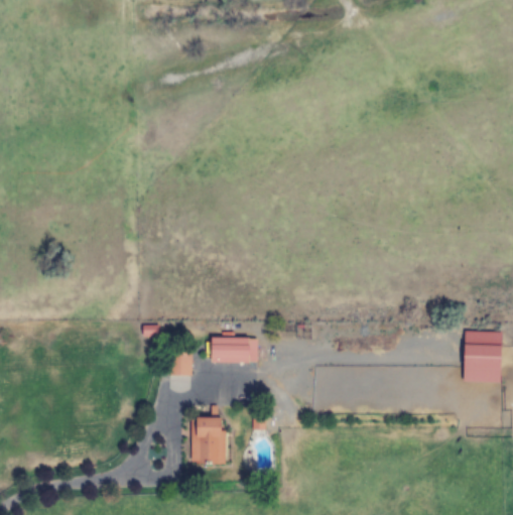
[(502,382),(503,332),(466,332),(465,382),(502,382)]
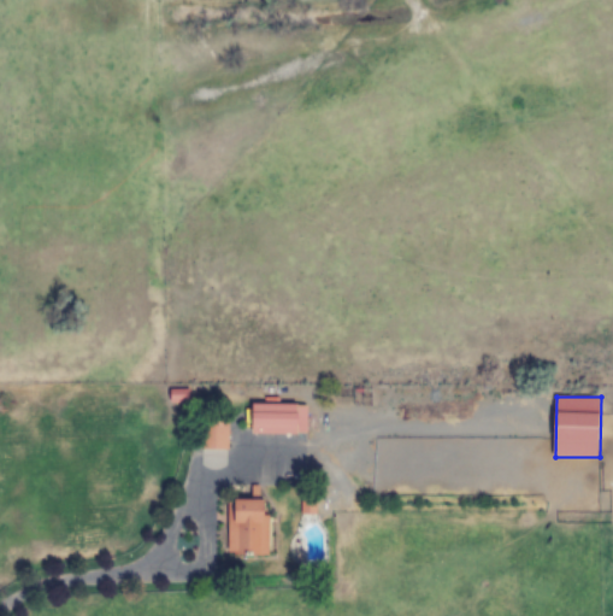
[(253,404),(253,435),(301,435),(301,404),(253,404)]
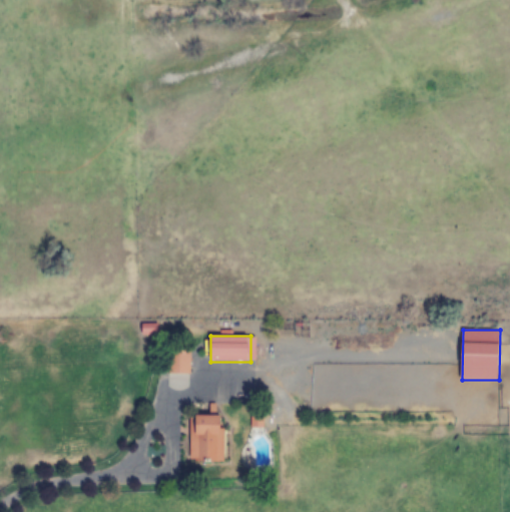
[(191,374),(191,349),(168,349),(168,374),(191,374)]
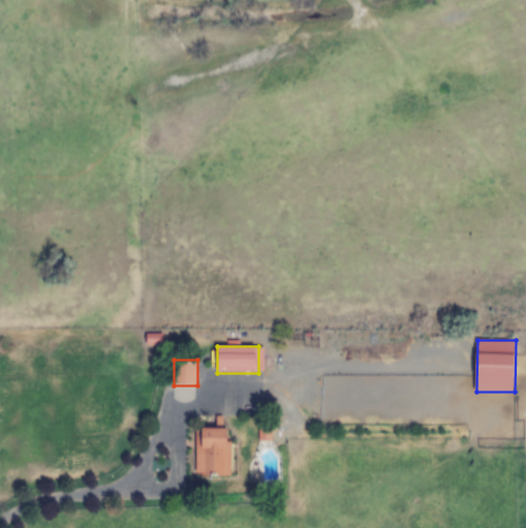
[(196,477),(230,476),(230,428),(196,428),(196,477)]
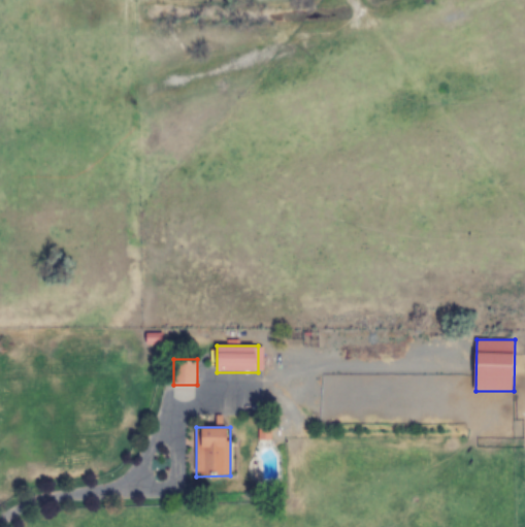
[(12,526),(9,516),(0,518),(0,526),(12,526)]
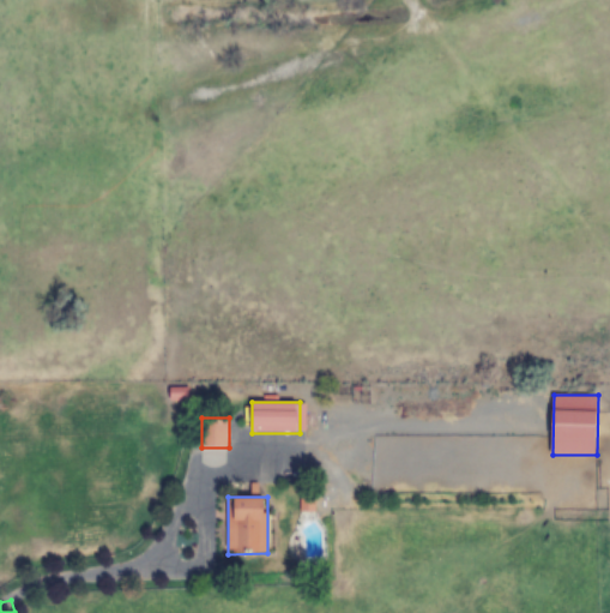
All buildings are outlined.
